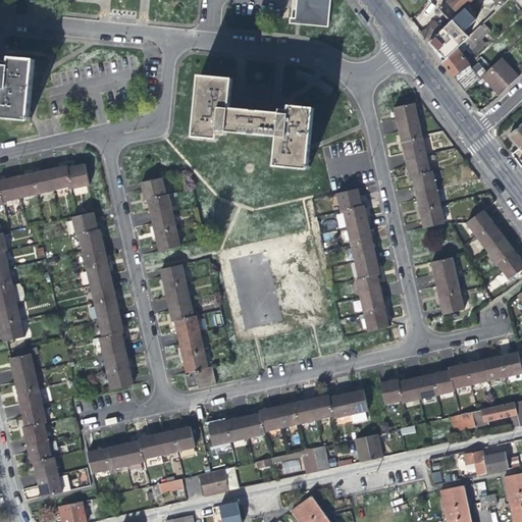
[(296,0),(295,17),(306,19),(323,21),(324,0),(296,0)]
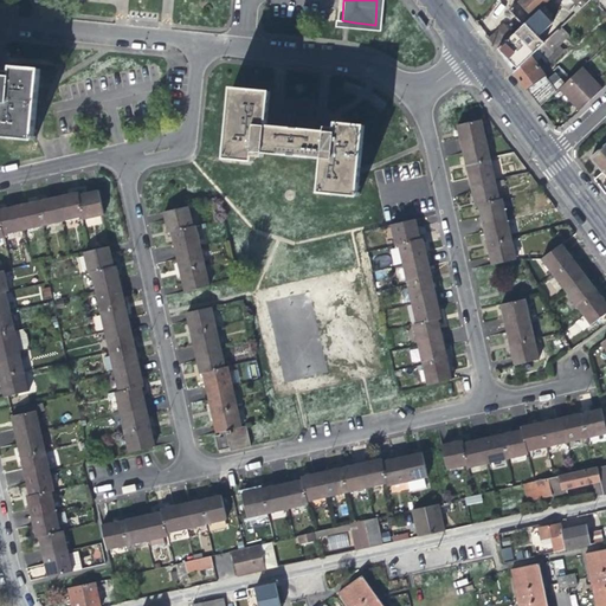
[(519,0),(508,11),(521,25),(539,8),(547,0),(519,0)]
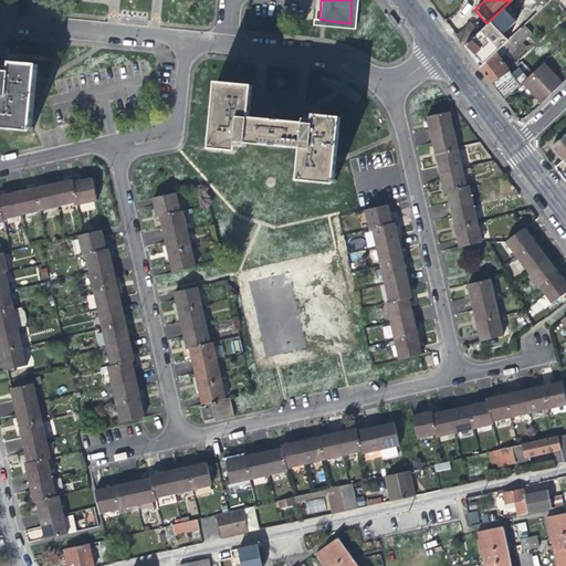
[(514,20),(503,8),(486,23),(478,31),(463,45),(469,53),(473,60),(477,56),(501,34),(514,20)]
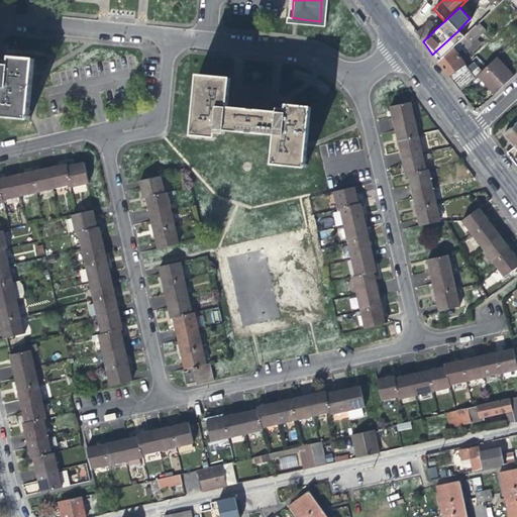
[(358,15),(355,17),(363,28),(366,27),(358,15)]
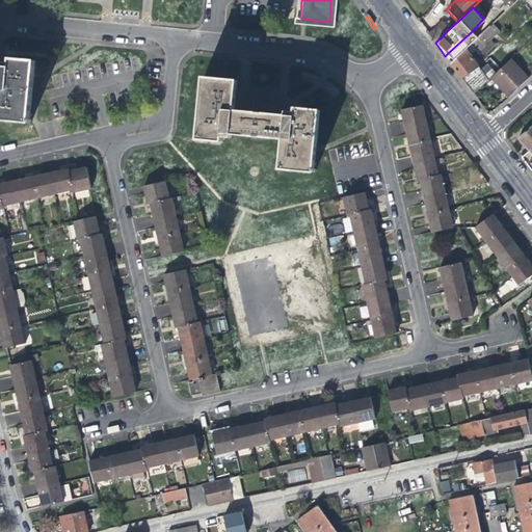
[(442,21),(427,32),(435,43),(449,29),(442,21)]
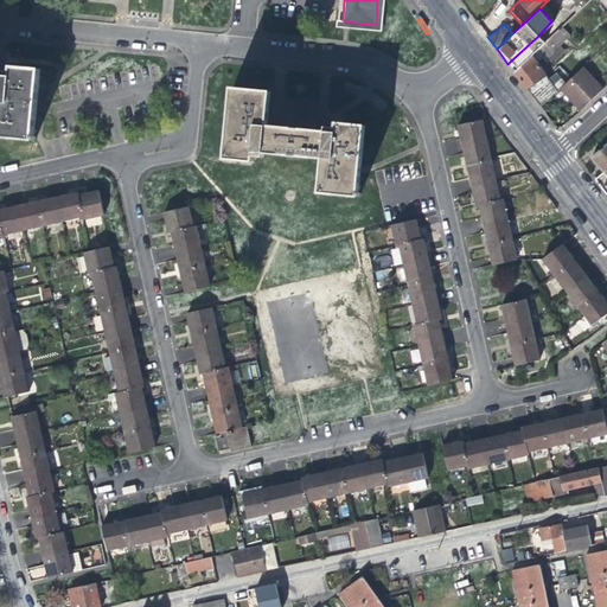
[(561,27),(554,33),(562,42),(569,34),(561,27)]
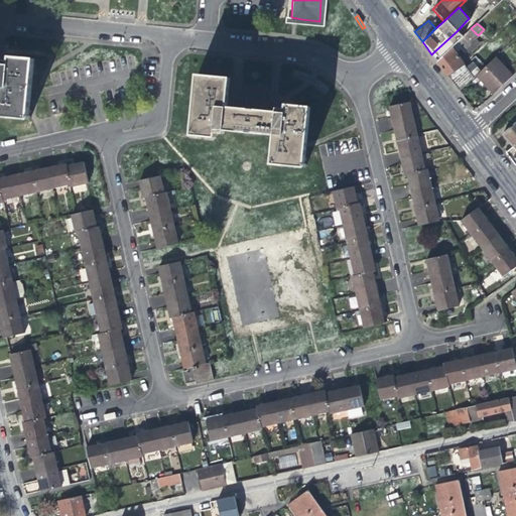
[(462,36),(457,31),(434,51),(431,54),(436,60),(439,57),(450,47),(461,38),(462,36)]
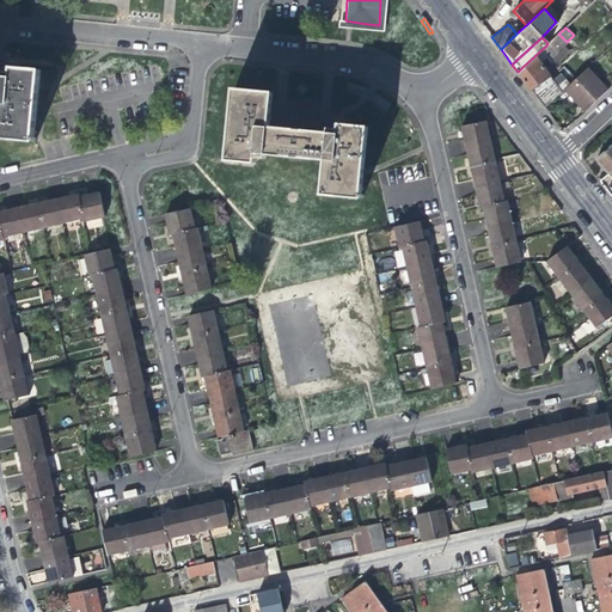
[(561,91),(534,56),(521,68),(518,72),(528,87),(544,106),(561,91)]
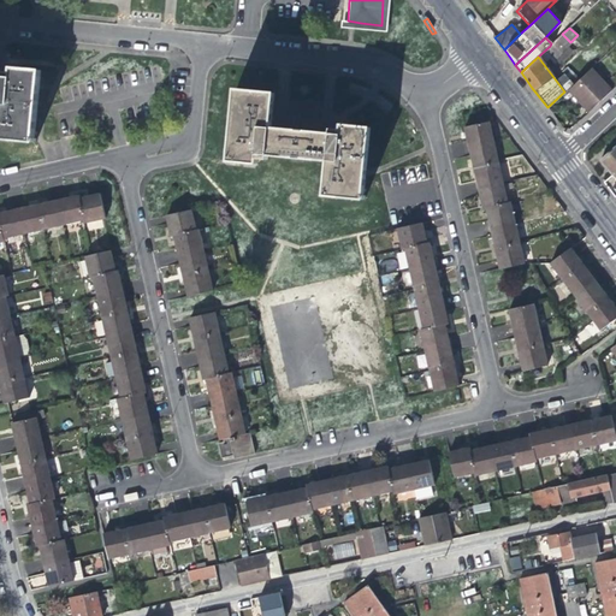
[(0,71),(0,75),(0,137),(34,142),(41,70),(12,66),(11,72),(0,71)]
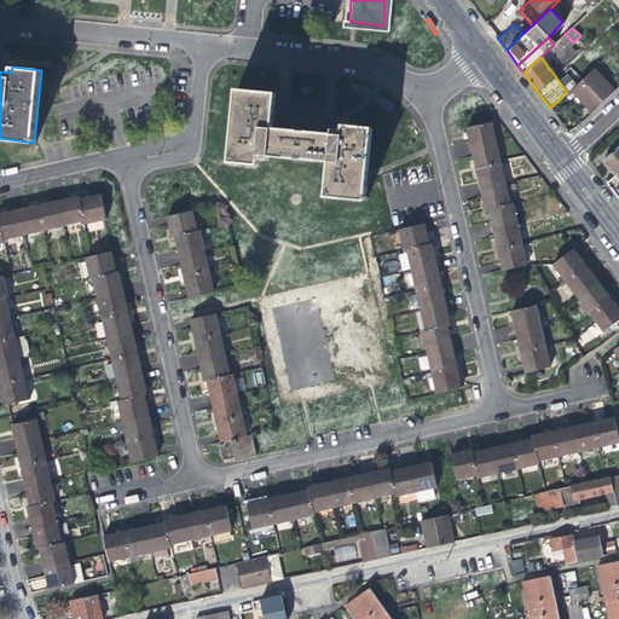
[(594,67),(571,88),(591,111),(602,100),(614,90),(594,67)]
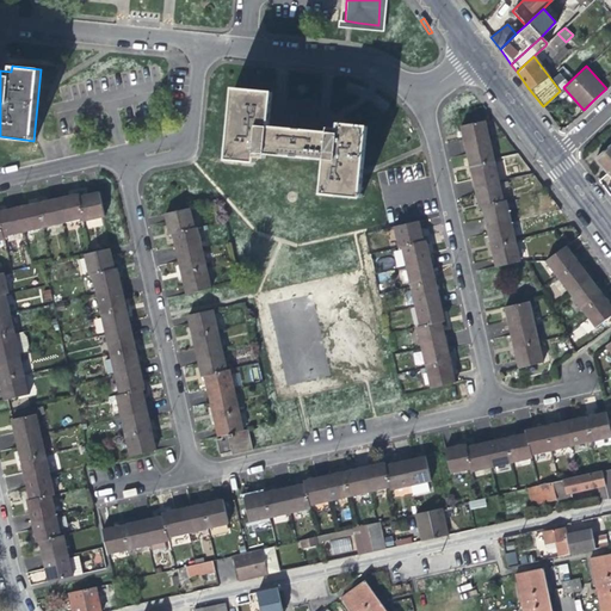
[(266,164),(267,159),(270,133),(273,98),(235,94),(227,166),(254,168),(255,164),(266,164)]
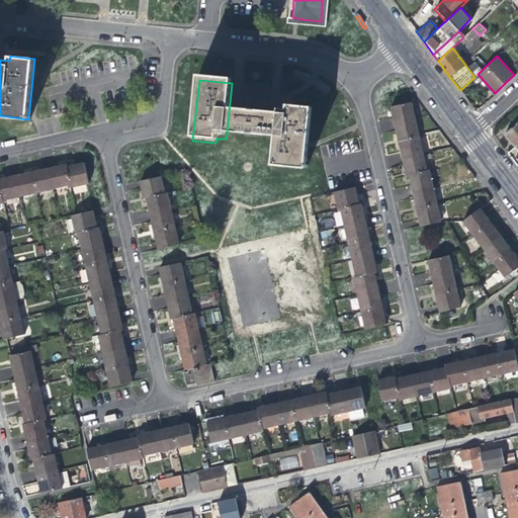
[(392,117),(393,123),(413,118),(410,101),(389,106),(392,117)]
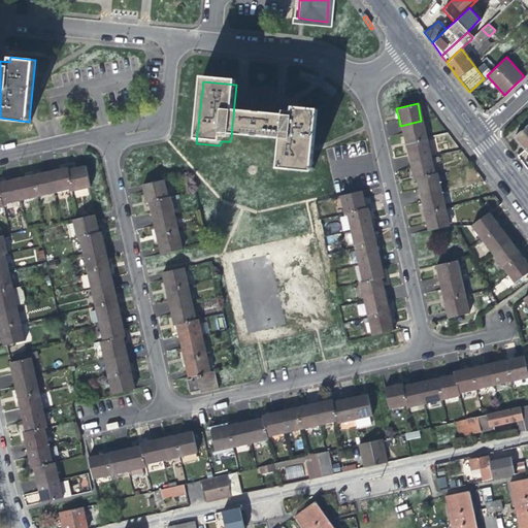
[(285,116),(284,120),(282,142),(278,172),(311,175),(319,113),(294,111),(294,116),(285,116)]
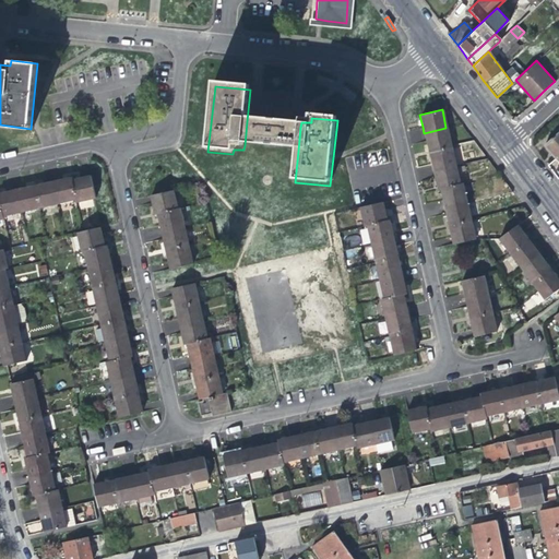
[(298,151),(300,127),(296,126),(281,125),(256,122),(247,121),(245,145),(298,151)]
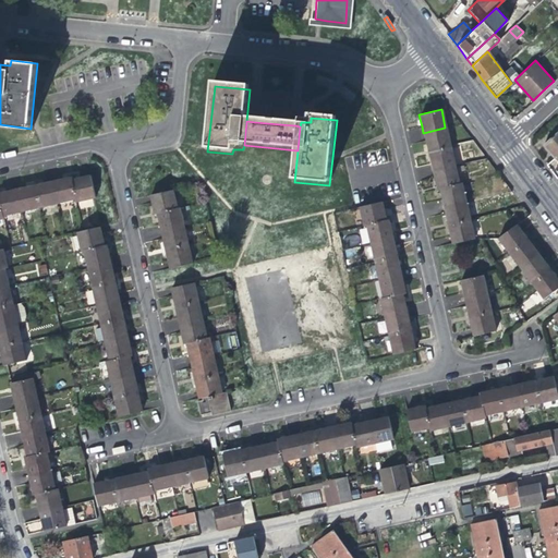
[(427,152),(449,146),(449,144),(445,128),(423,133),(425,142),(427,152)]
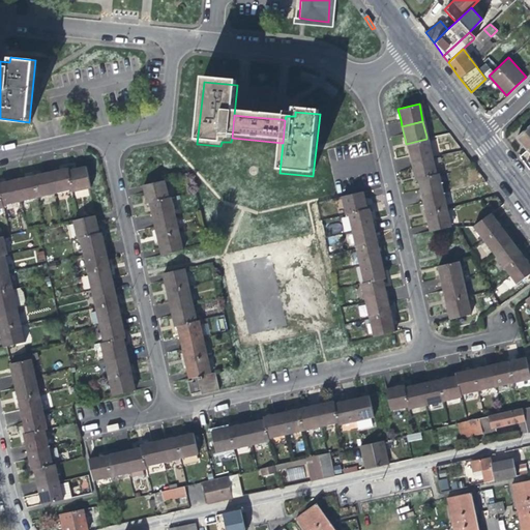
[(523,145),(528,150),(529,147),(529,125),(517,138),(523,145)]
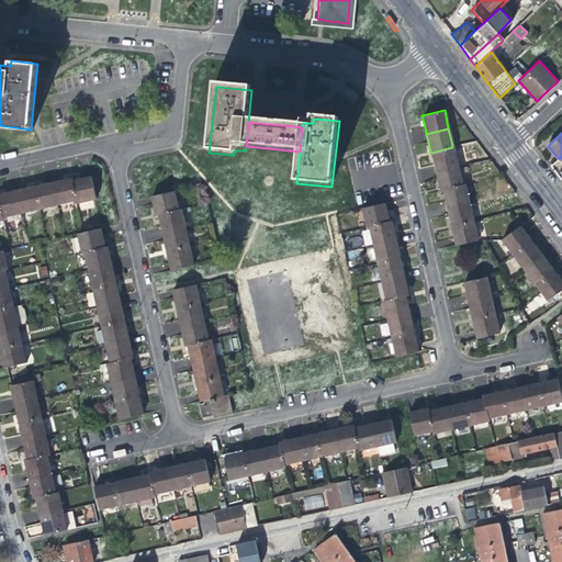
[(457,165),(452,147),(430,153),(433,161),(434,170),(457,165)]
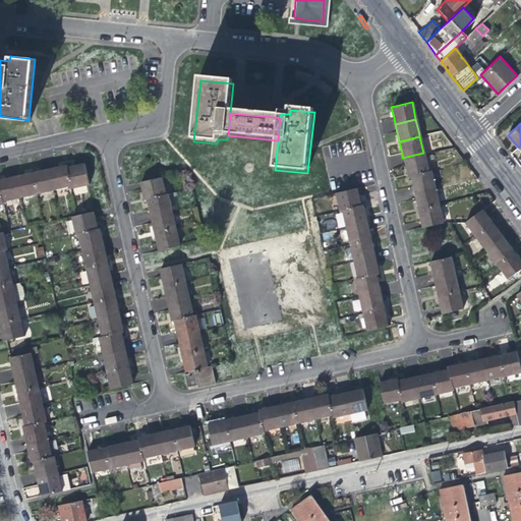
[(409,175),(427,171),(423,153),(402,158),(404,166),(406,175),(409,175)]
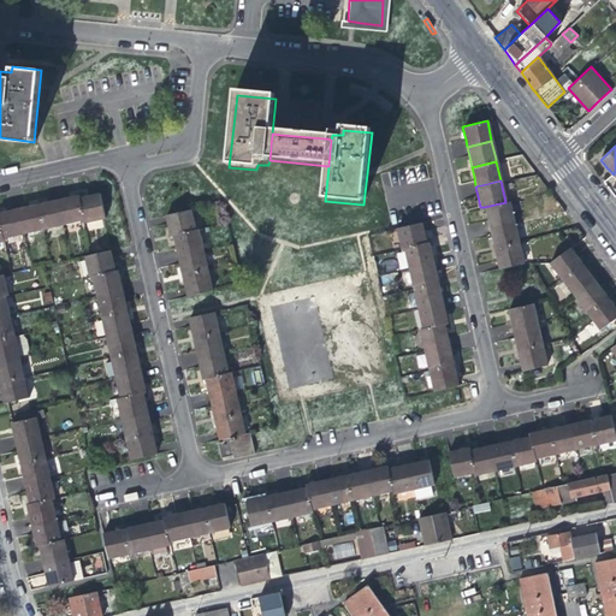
[(78,197),(82,219),(83,219),(84,221),(100,218),(104,217),(99,193),(90,195),(78,197)]
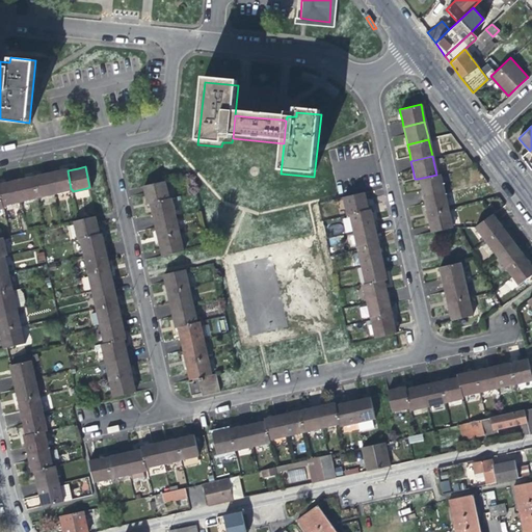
[(54,193),(71,189),(68,170),(68,168),(67,168),(59,169),(49,173),(54,193)]
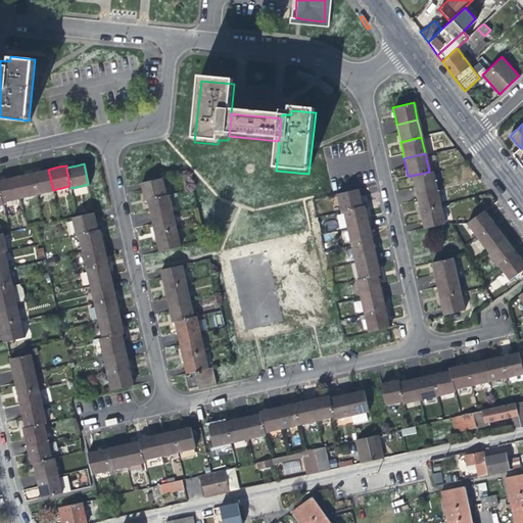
[(53,190),(48,170),(42,171),(32,173),(36,194),(53,190)]
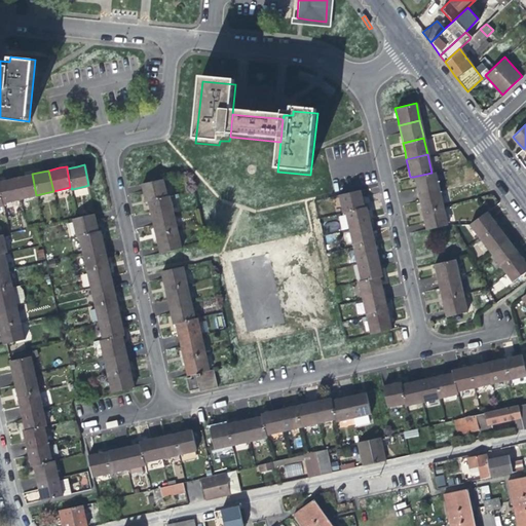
[(416,193),(437,189),(434,172),(431,173),(413,177),(415,186),(416,193)]
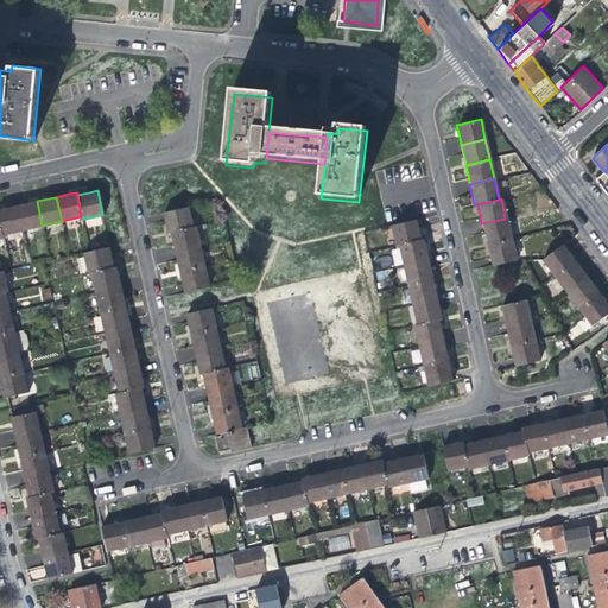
[(42,226),(37,201),(29,203),(17,206),(21,229),(42,226)]
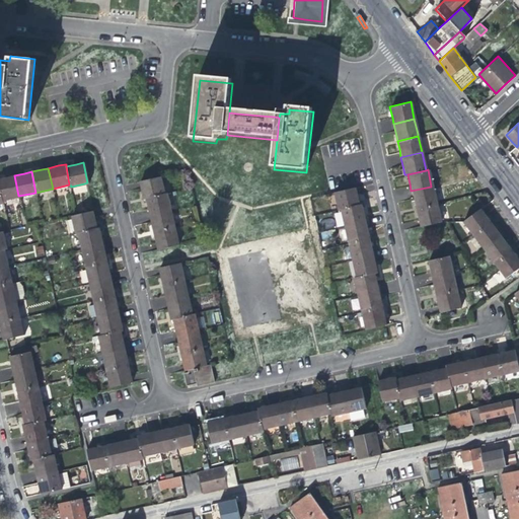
[(18,196),(14,175),(7,177),(0,178),(0,190),(2,200),(18,196)]
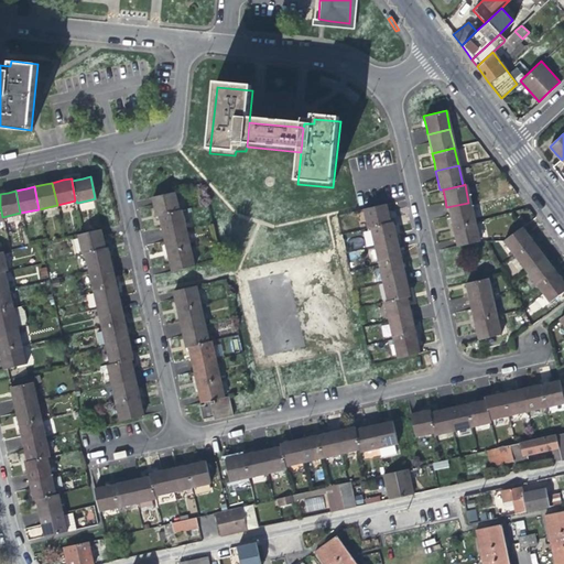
[(155,216),(159,215),(177,210),(173,191),(151,196),(154,209),(155,216)]
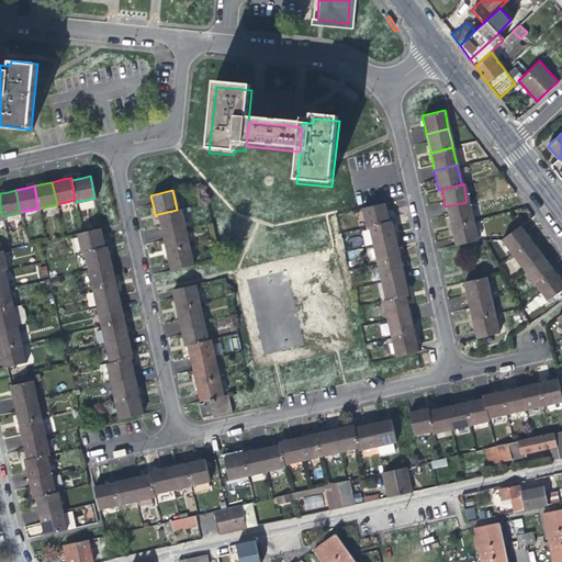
[(449,226),(471,221),(467,202),(445,206),(447,217),(449,226)]
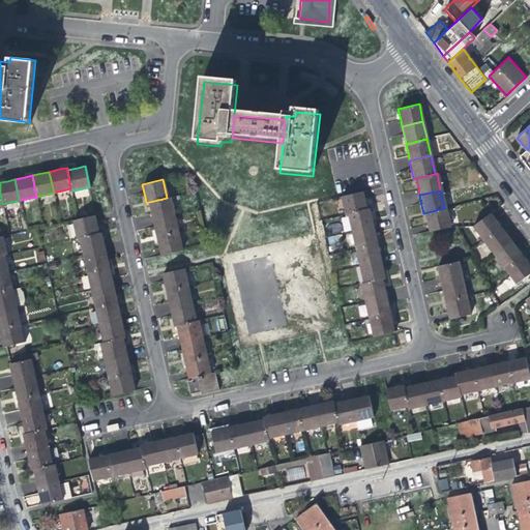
[(343,214),(346,214),(363,210),(362,203),(359,193),(339,197),(343,214)]
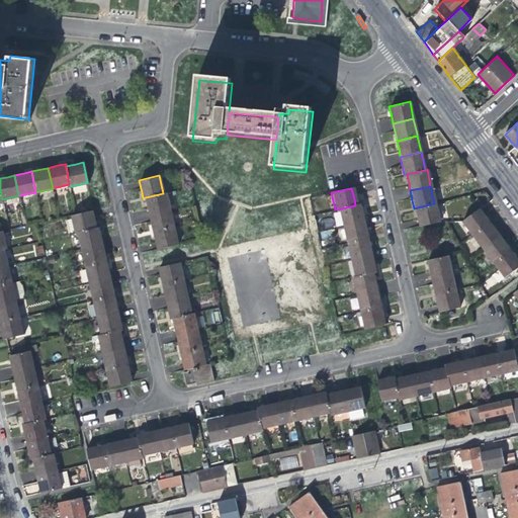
[(149,214),(169,209),(166,193),(163,193),(146,197),(148,206),(149,214)]
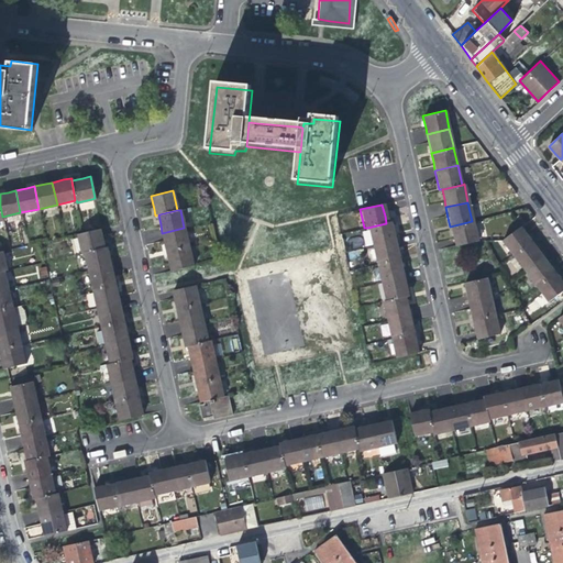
[(476,241),(472,221),(450,227),(452,236),(454,245),(476,241)]
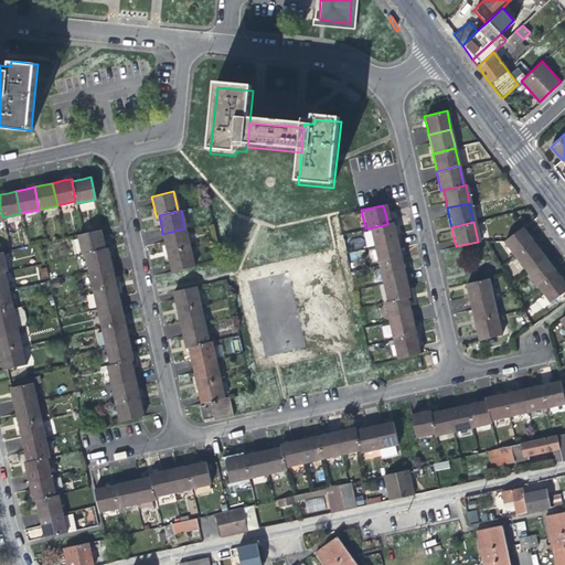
[(393,233),(391,223),(387,224),(369,228),(373,247),(395,242),(393,233)]
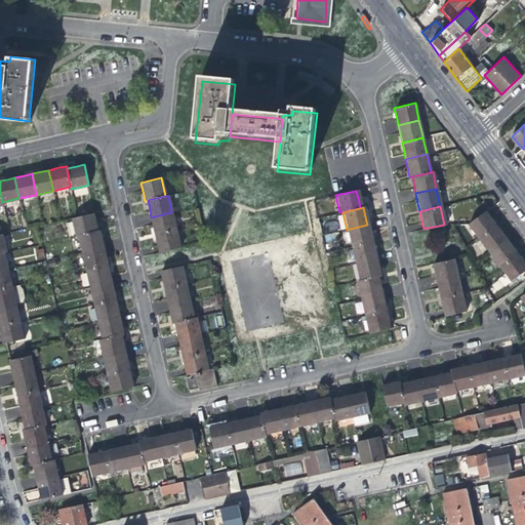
[(480,237),(496,226),(491,218),(485,210),(469,223),(480,237)]
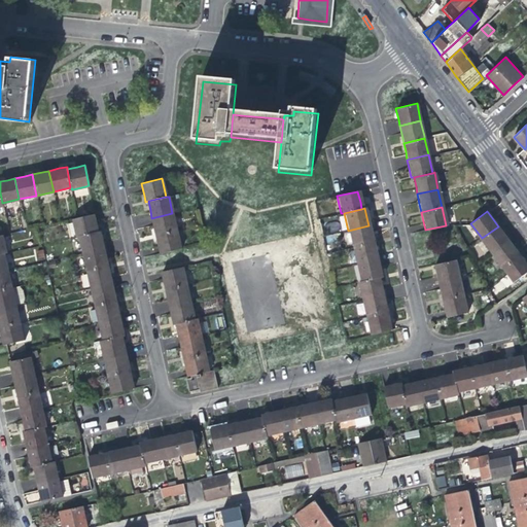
[(78,235),(96,231),(95,222),(93,213),(71,218),(75,236),(78,235)]
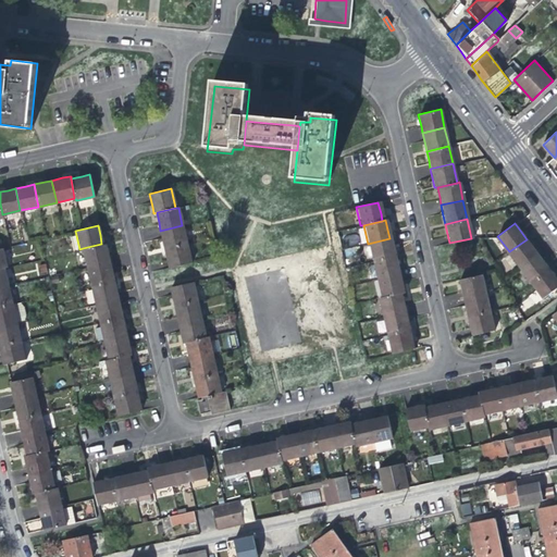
[(164,249),(186,244),(182,225),(160,231),(163,242),(164,249)]
